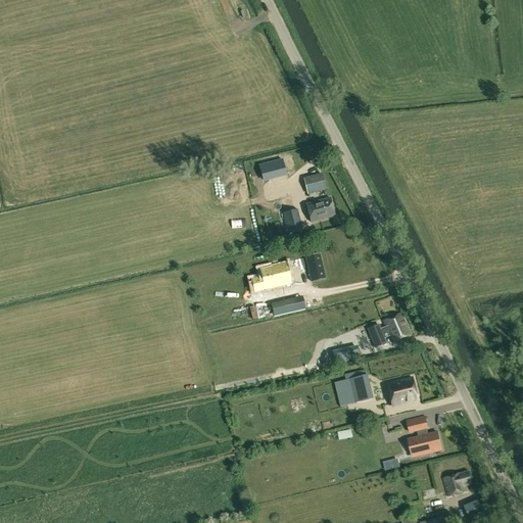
[(282,160),(274,162),(278,177),(286,175),(282,160)]
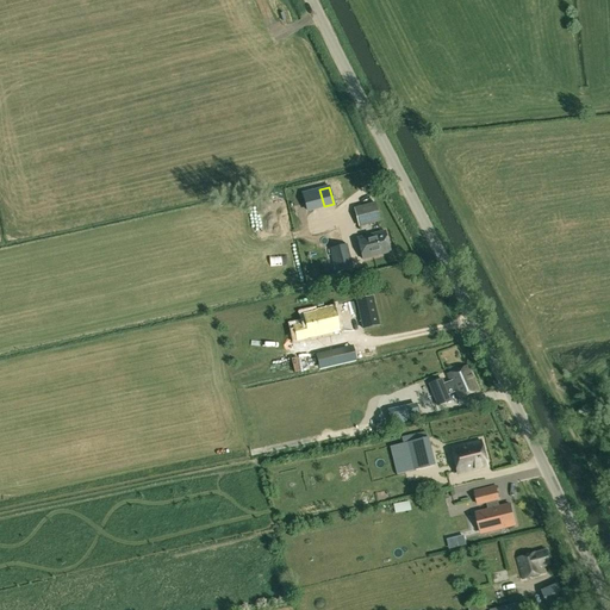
[(354,207),(359,228),(380,222),(375,203),(354,207)]
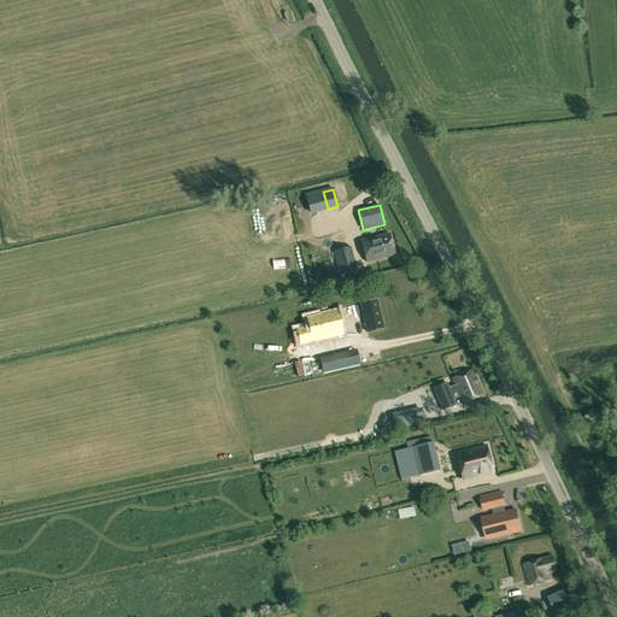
[(266,218),(270,230),(289,225),(286,212),(266,218)]
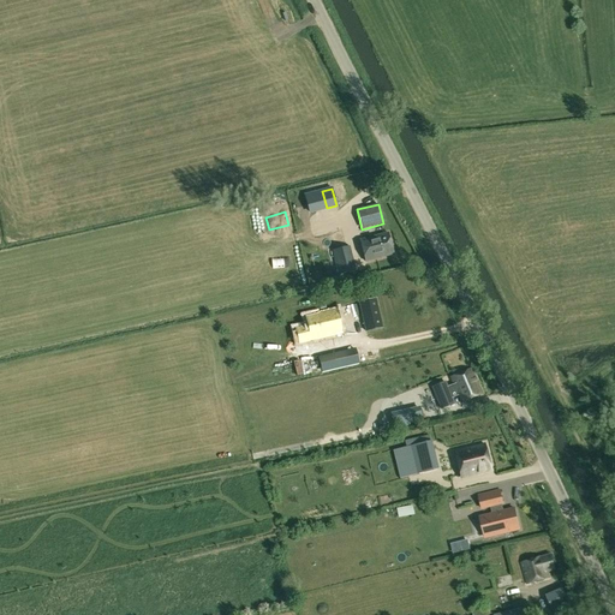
[(329,230),(333,242),(344,238),(340,226),(329,230)]
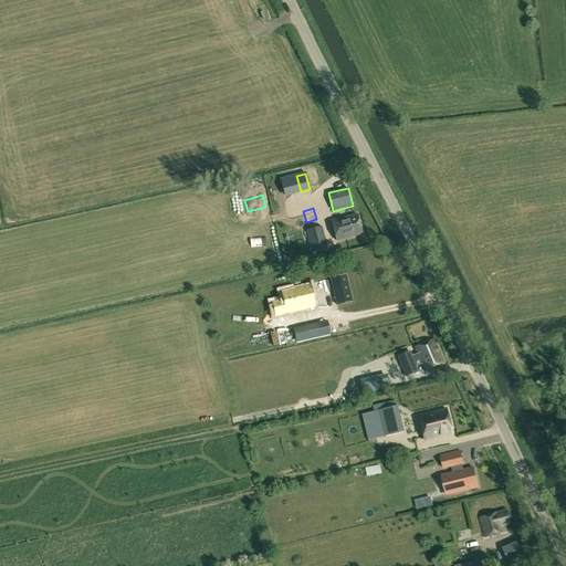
[(357,215),(332,221),(336,241),(363,234),(357,215)]
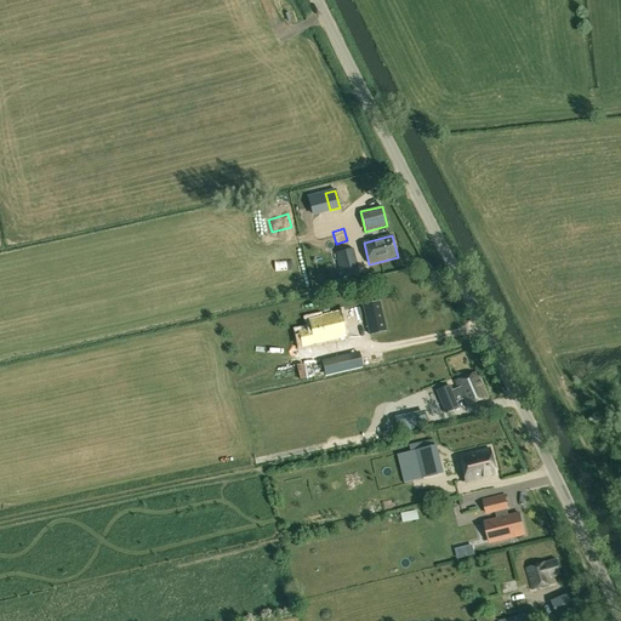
[(336,252),(342,278),(359,273),(353,248),(336,252)]
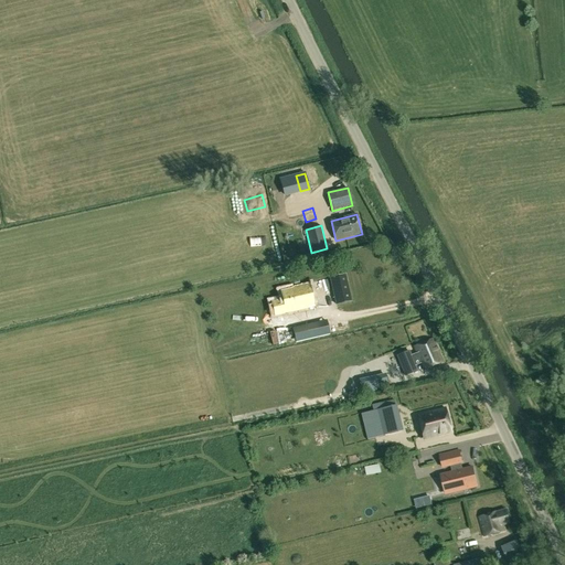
[(351,301),(344,275),(330,278),(330,279),(332,279),(336,296),(334,296),(337,305),(351,301)]
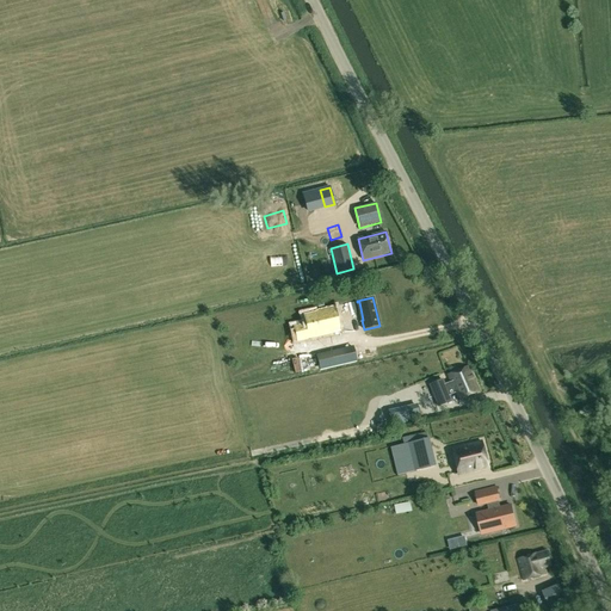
[(297,341),(339,332),(333,307),(318,310),(319,312),(304,315),(307,325),(295,327),(297,341)]
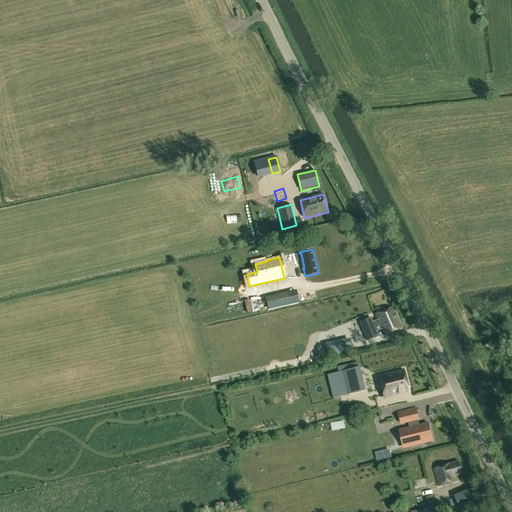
[(265,297),(268,310),(299,303),(296,290),(265,297)]
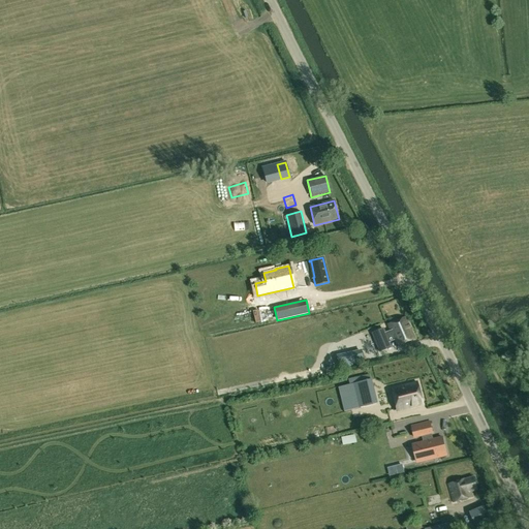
[(351,323),(350,314),(332,315),(333,324),(351,323)]
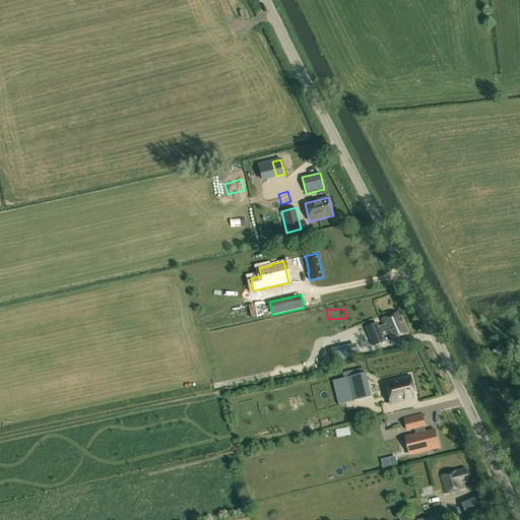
[(407,334),(398,312),(381,319),(384,325),(387,334),(390,341),(407,334)]
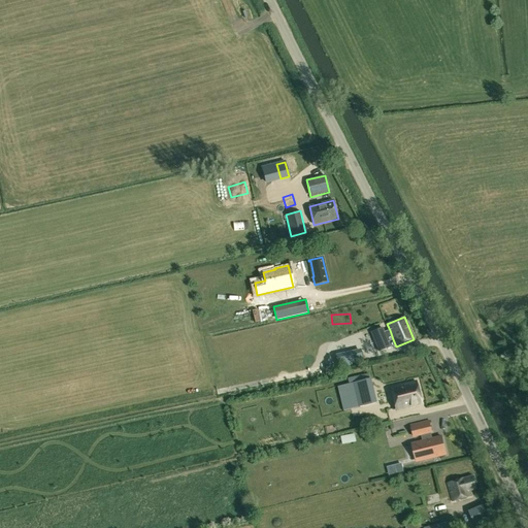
[(388,341),(393,339),(390,330),(384,332),(382,328),(371,332),(380,351),(390,347),(388,341)]
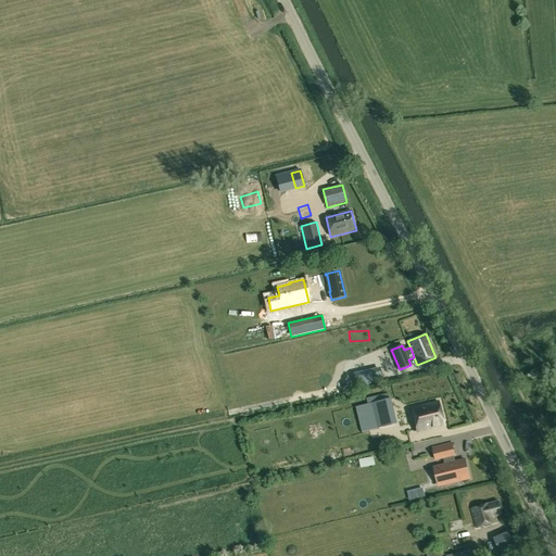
[(367,350),(369,363),(387,359),(384,346),(367,350)]
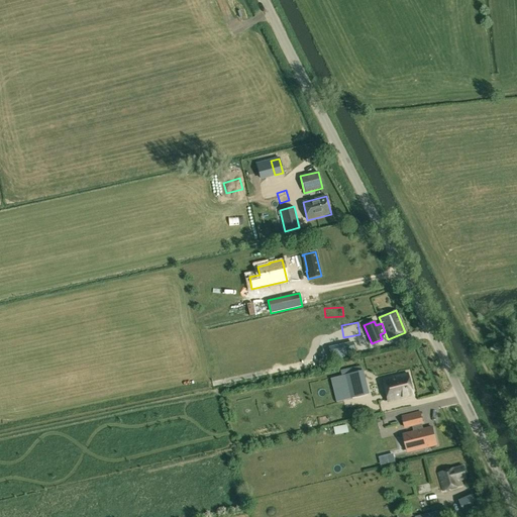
[(355,355),(352,344),(328,349),(331,360),(355,355)]
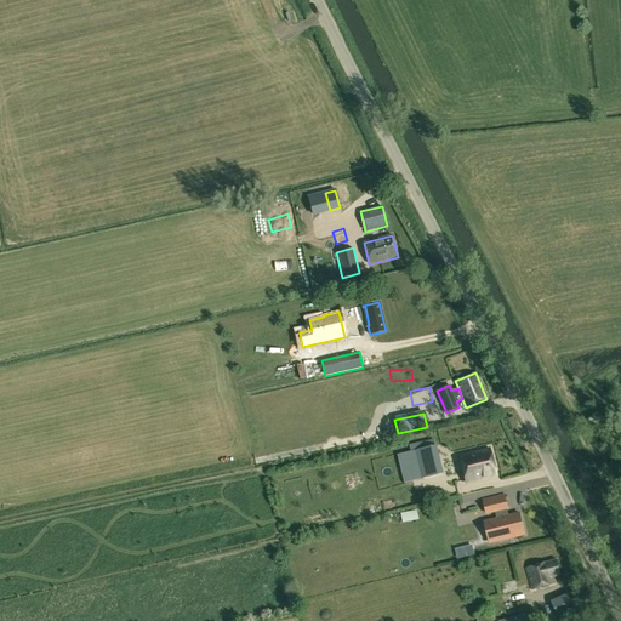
[(443,474),(436,445),(402,454),(397,455),(404,484),(409,483),(443,474)]
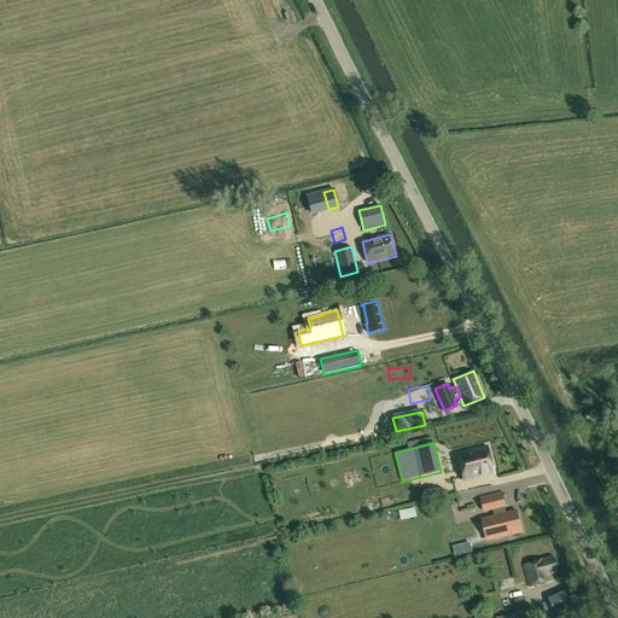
[(487,447),(458,453),(464,481),(493,473),(487,447)]
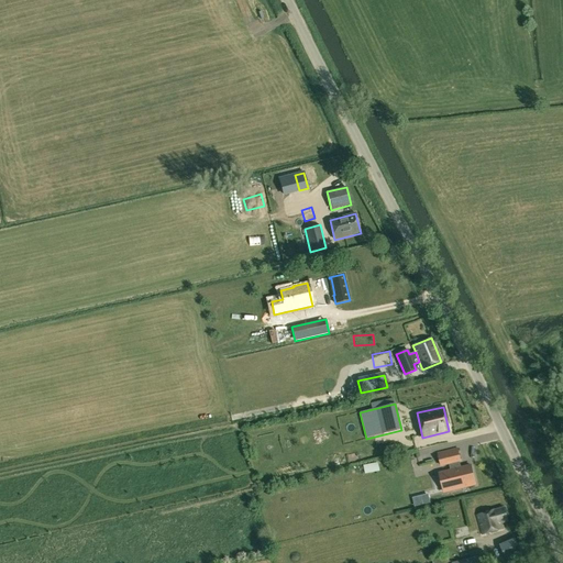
[(460,462),(461,461),(457,450),(439,454),(441,466),(449,464),(451,471),(446,472),(451,490),(476,485),(472,466),(461,468),(460,462)]
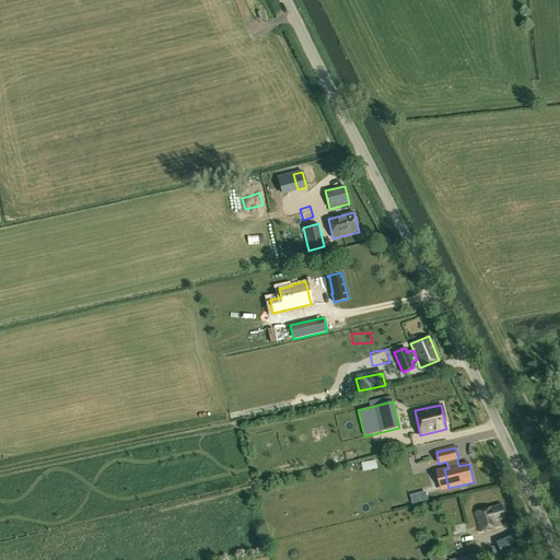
[(376,468),(374,461),(361,464),(363,471),(376,468)]
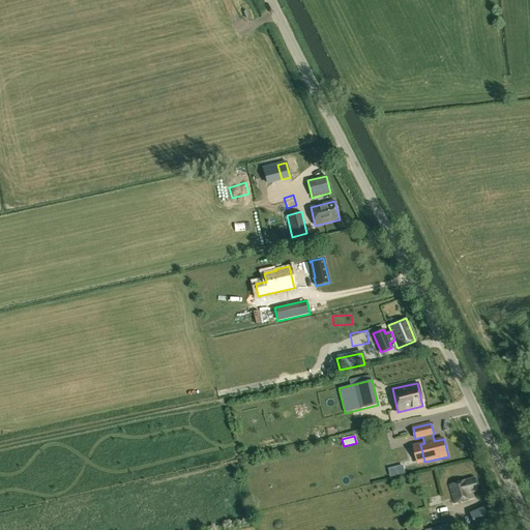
[(449,486),(454,503),(474,498),(472,493),(479,492),(475,478),(449,486)]
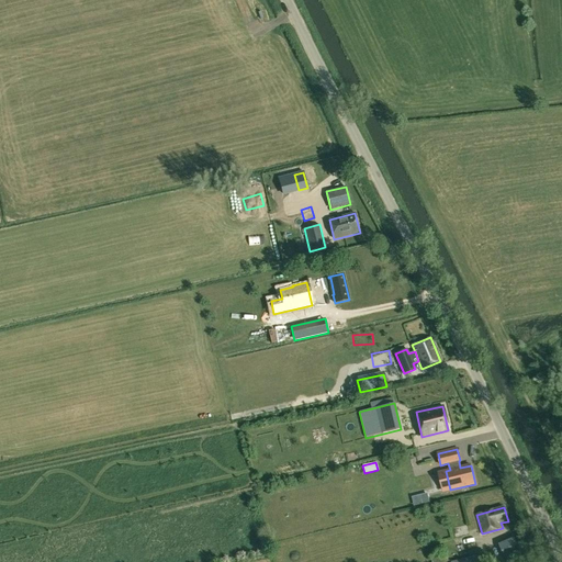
[(516,538),(524,555),(530,552),(521,536),(516,538)]
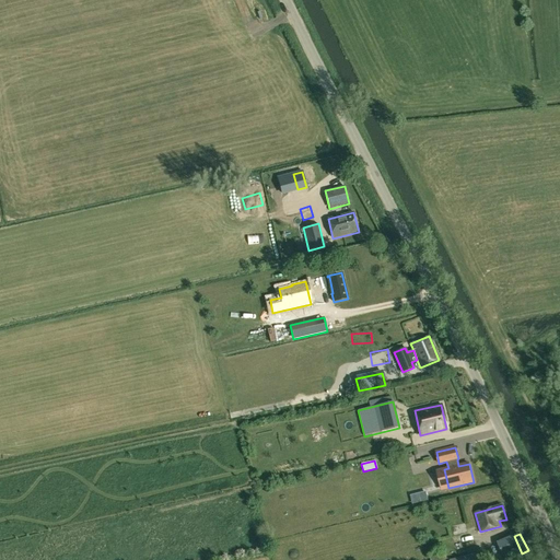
[(508,559),(522,553),(514,536),(513,535),(497,543),(504,559),(508,559)]
